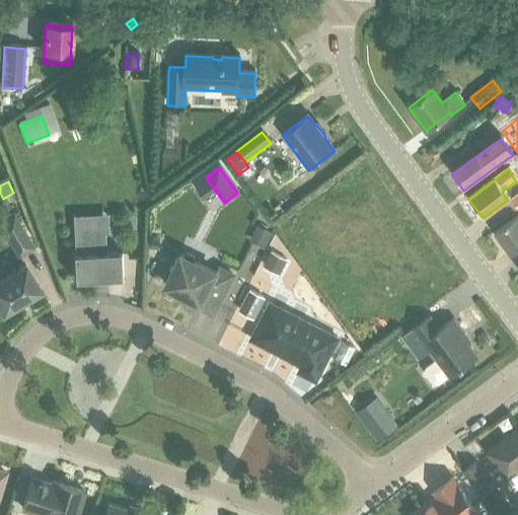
[(516,212),(517,210),(517,195),(509,202),(516,212)]
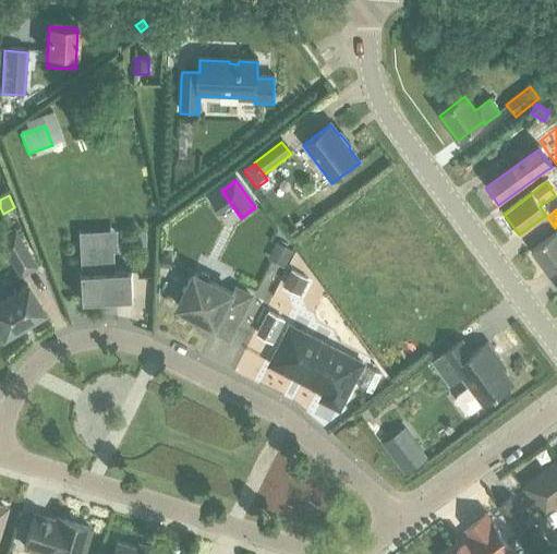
[(556,231),(530,251),(548,275),(556,268),(556,231)]
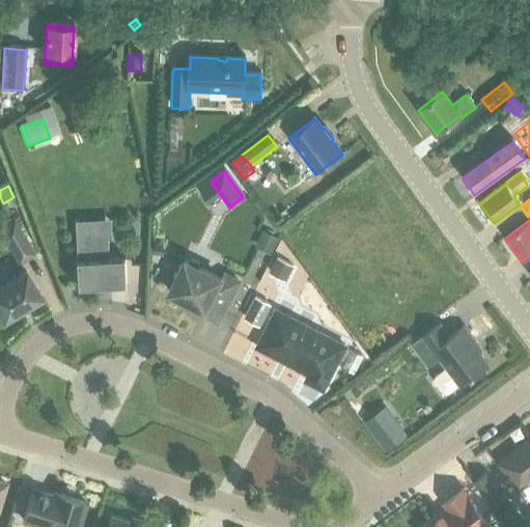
[(14,224),(0,231),(0,234),(19,265),(33,256),(14,224)]
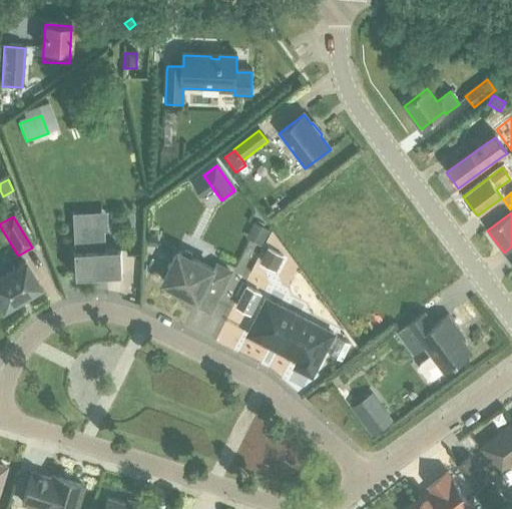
[(266,240),(271,232),(253,223),(248,232),(266,240)]
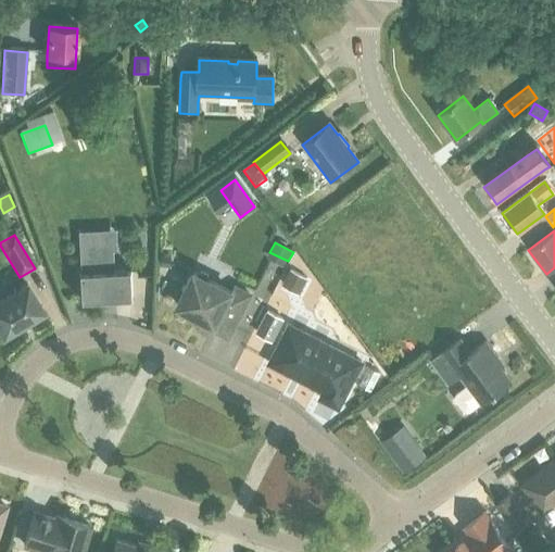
[(113,253),(113,246),(95,247),(78,248),(78,256),(79,276),(78,276),(78,289),(79,303),(109,302),(115,302),(133,301),(131,284),(131,273),(114,274),(114,259),(113,253)]
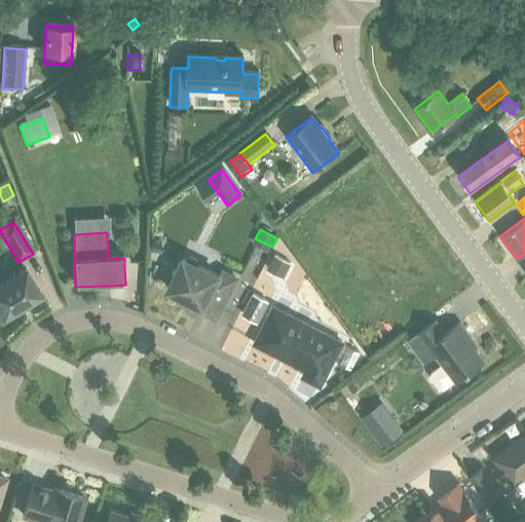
[(153,246),(152,254),(161,255),(161,246),(153,246)]
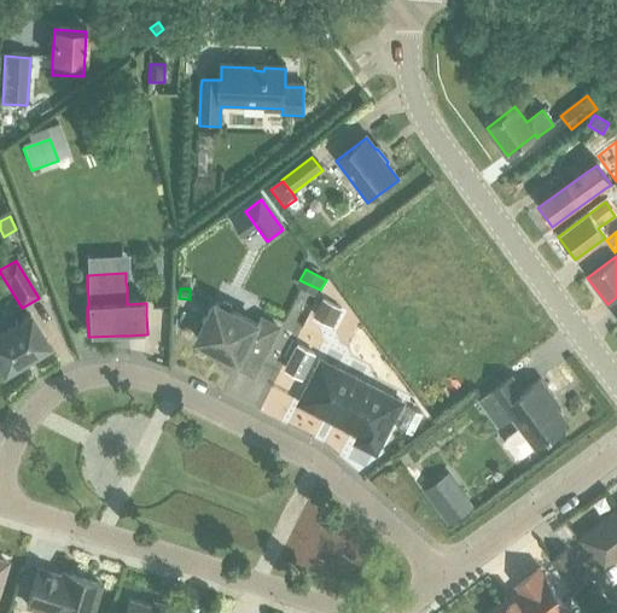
[(321,302),(314,317),(332,327),(341,311),(321,302)]
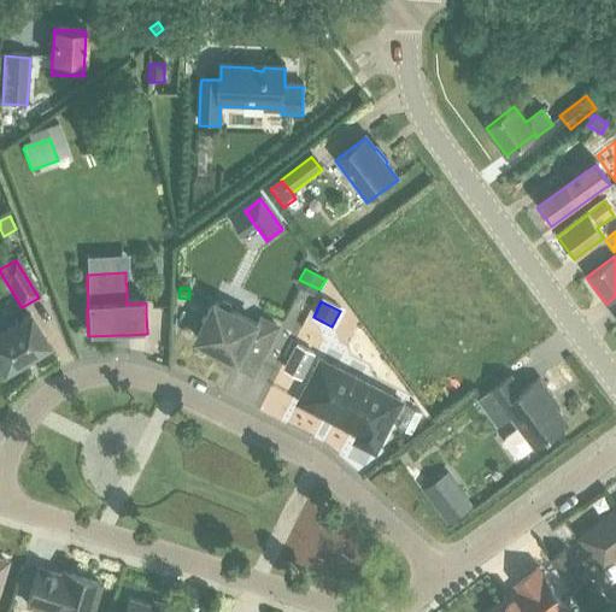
[(216,307),(197,343),(238,364),(235,369),(253,377),(276,331),(259,322),(256,328),(232,316),(230,311),(223,306),(218,309),(216,307)]
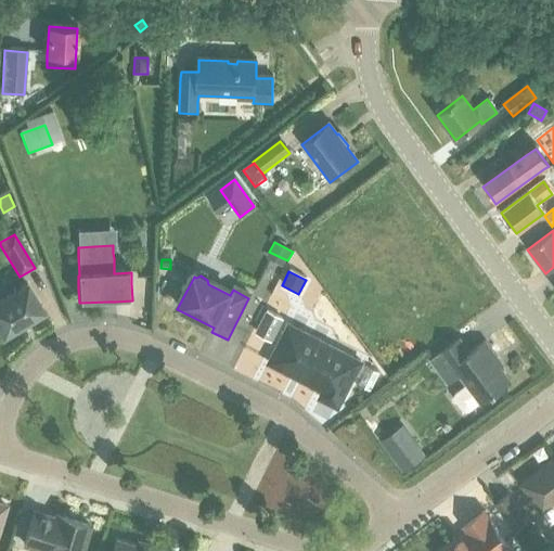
[(0,332),(3,337),(42,314),(26,287),(0,303),(0,332)]
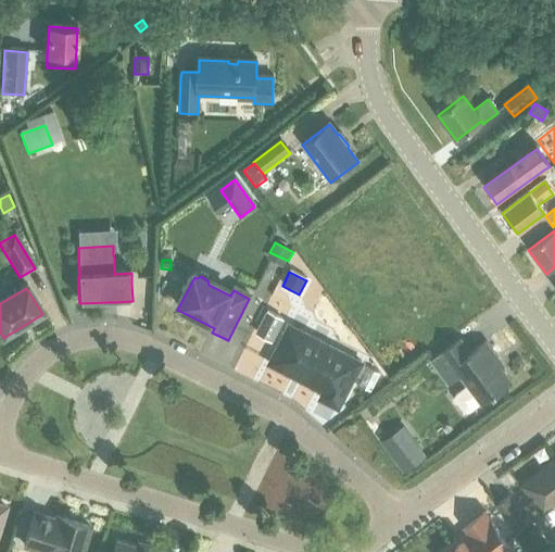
[(284,324),(267,315),(255,339),(272,348),(284,324)]
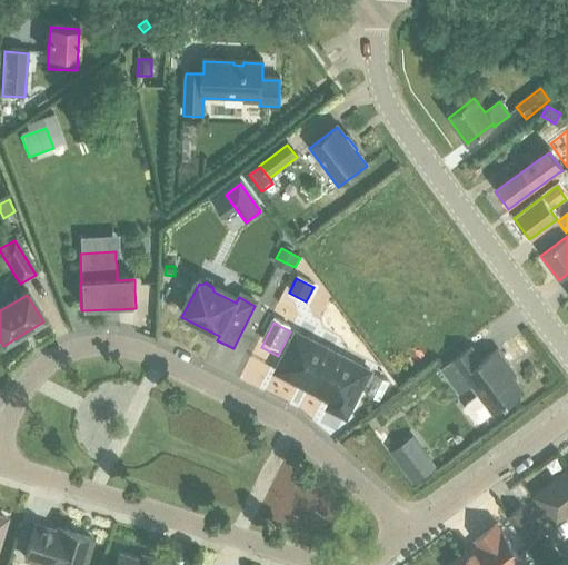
[(292,342),(275,376),(298,388),(299,386),(310,393),(309,394),(331,405),(327,413),(346,422),(370,375),(312,345),(309,350),(292,342)]
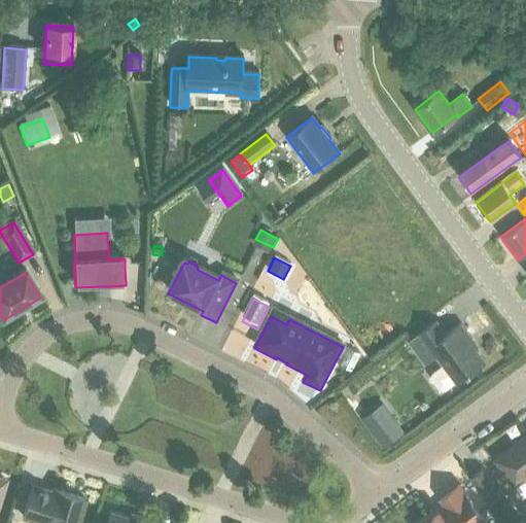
[(435,324),(409,343),(425,365),(436,357),(444,368),(432,376),(431,377),(431,378),(430,378),(430,379),(430,380),(430,381),(431,382),(440,393),(441,393),(441,394),(442,394),(443,394),(444,393),(445,393),(456,385),(484,365),(465,340),(467,339),(459,326),(445,337),(435,324)]
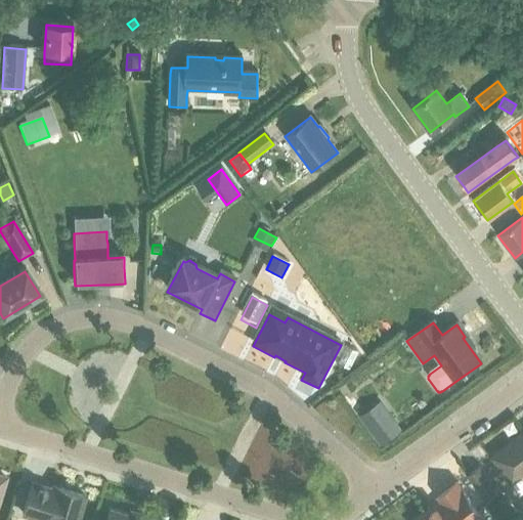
[(403,436),(381,404),(359,421),(382,452),(403,436)]
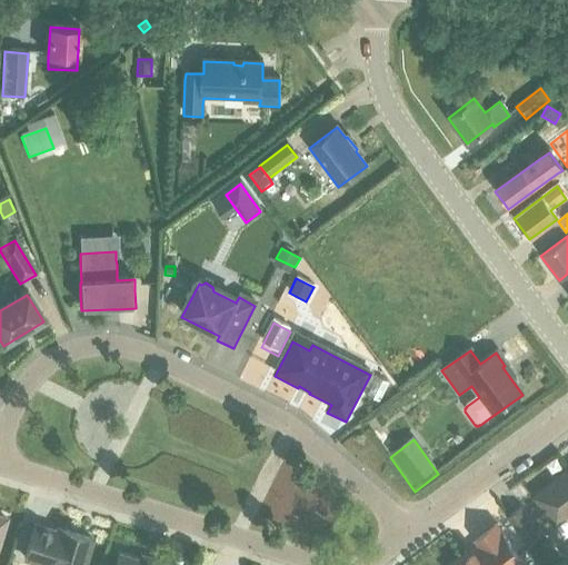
[(565,539),(567,537),(567,473),(535,498),(556,527),(565,539)]
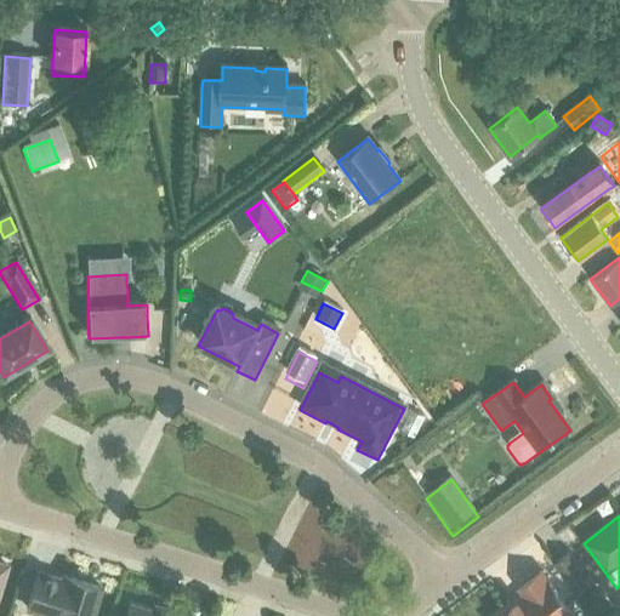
[(567,555),(553,565),(576,595),(590,586),(567,555)]
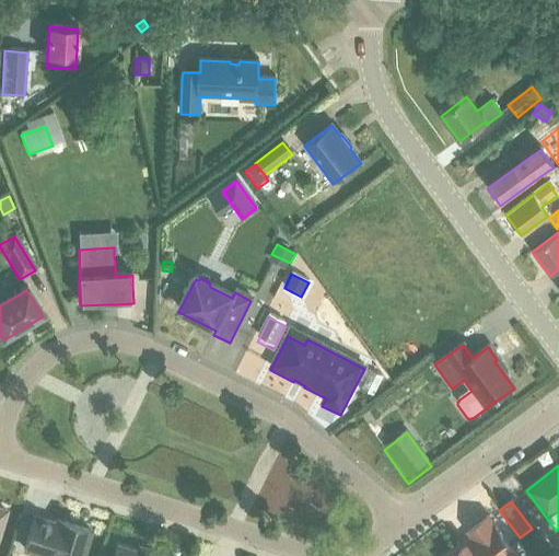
[(473,541),(453,555),(514,555),(488,519),(468,534),(473,541)]
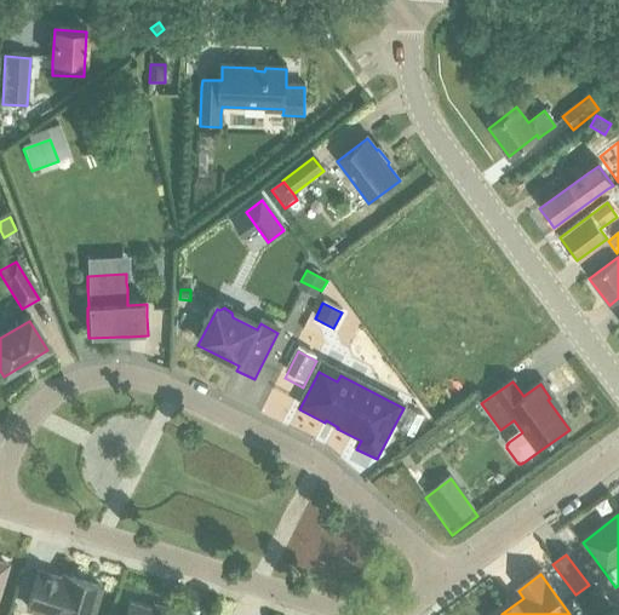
[(36,575),(26,611),(34,614),(91,614),(99,590),(62,579),(61,582),(36,575)]
